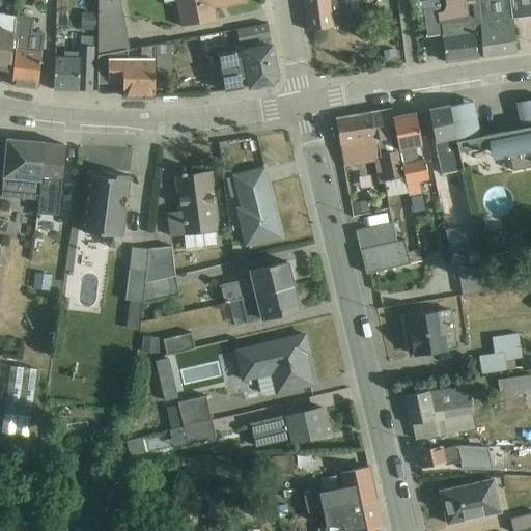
[(43,0),(44,16),(54,15),(53,0),(43,0)]
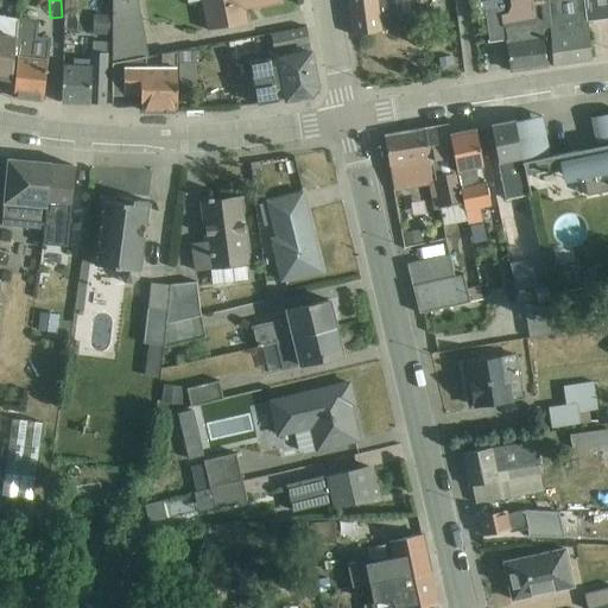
[(113,0),(113,64),(149,57),(137,0),(113,0)]
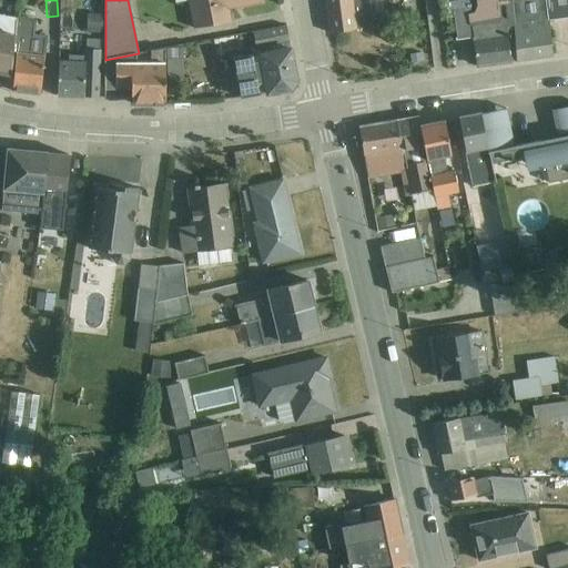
[(261,0),(174,0),(175,3),(189,0),(194,29),(232,22),(230,9),(262,2),(261,0)]
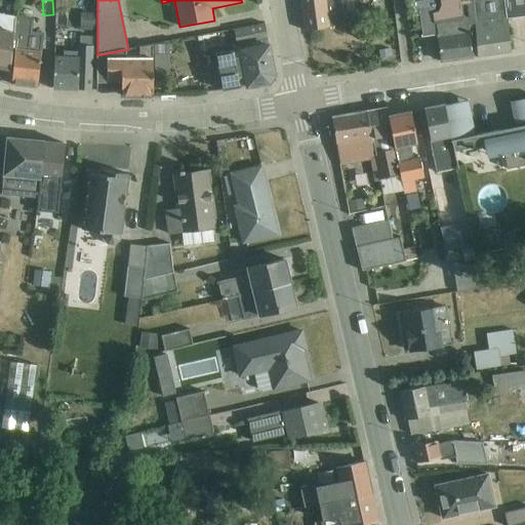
[(340,0),(299,0),(304,31),(348,24),(346,5),(341,6),(340,0)]
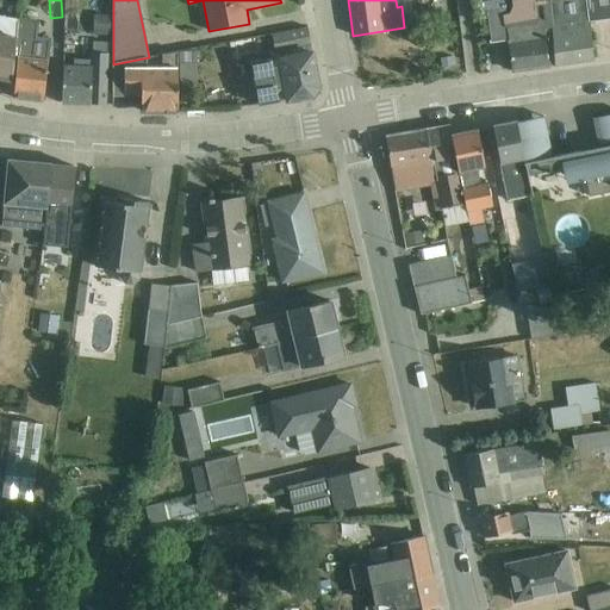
[(533,0),(535,17),(536,26),(552,24),(549,0),(512,0),(514,1),(523,0),(533,0)]
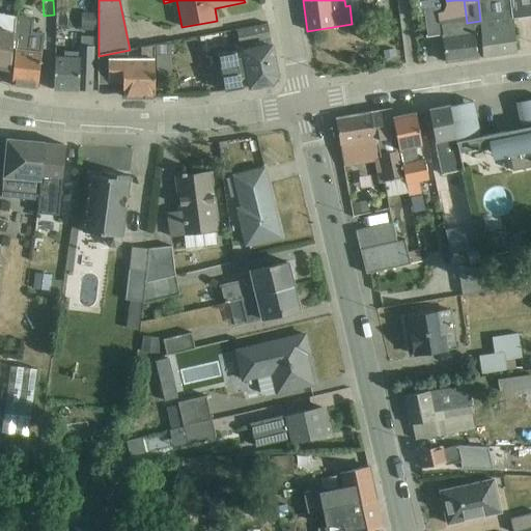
[(530,0),(478,0),(480,21),(481,33),(482,57),(516,53),(512,20),(530,17),(530,0)]
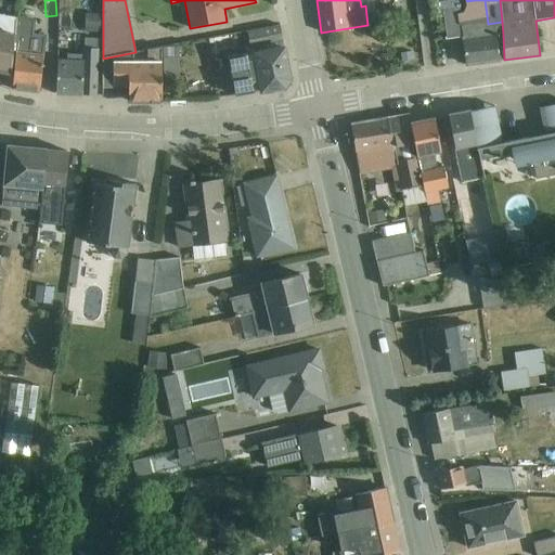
[(503,35),(502,22),(488,24),(487,15),(461,20),(459,8),(442,10),(447,39),(462,37),(466,65),(499,61),(495,36),(503,35)]
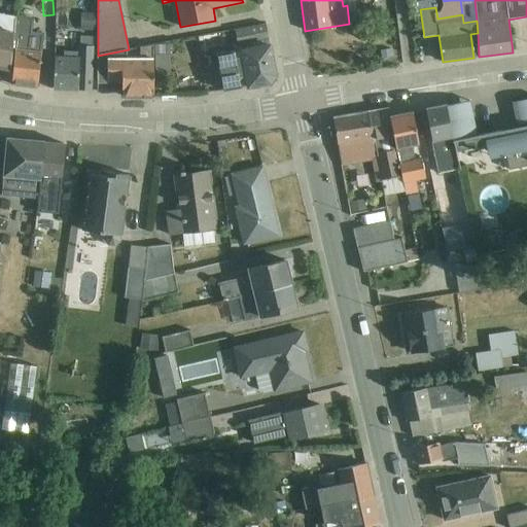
[(96,13),(81,13),(80,31),(95,31),(96,13)]
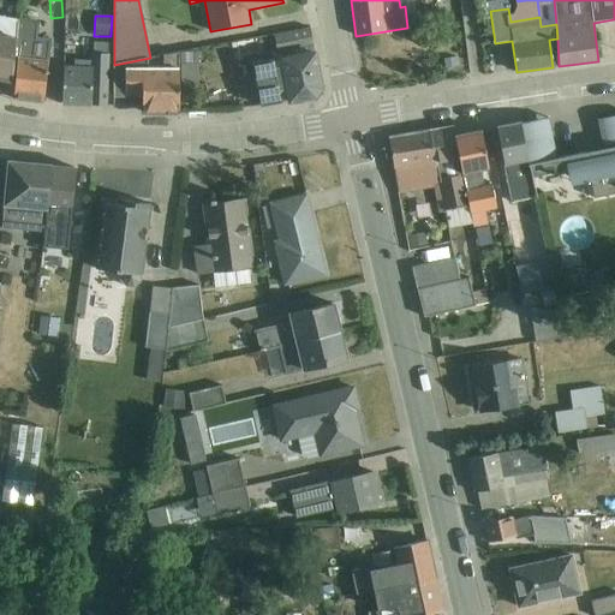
[(0,79),(13,82),(18,21),(0,17),(0,79)]
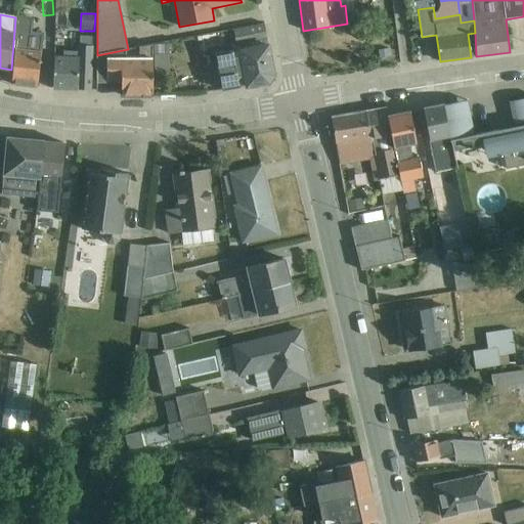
[(18,17),(11,85),(38,88),(43,34),(29,33),(30,18),(18,17)]
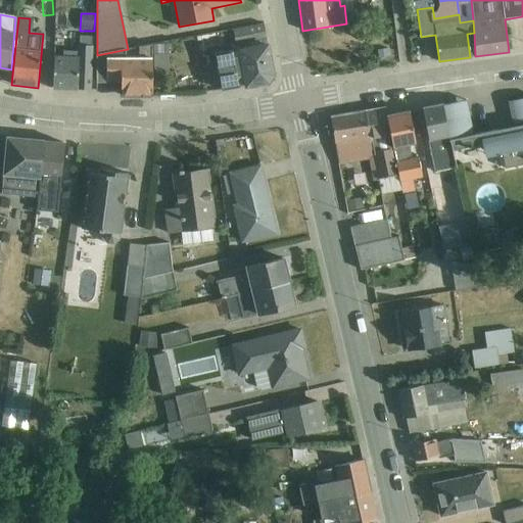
[(273,75),(266,37),(264,24),(234,30),(235,40),(225,42),(226,53),(216,54),(222,87),(223,91),(268,83),(273,75)]
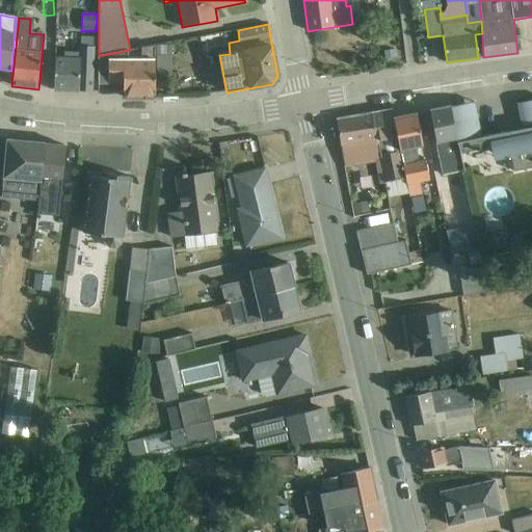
[(56,57),(54,90),(79,91),(92,91),(95,48),(92,48),(94,38),(80,37),(80,47),(64,46),(64,57),(56,57)]
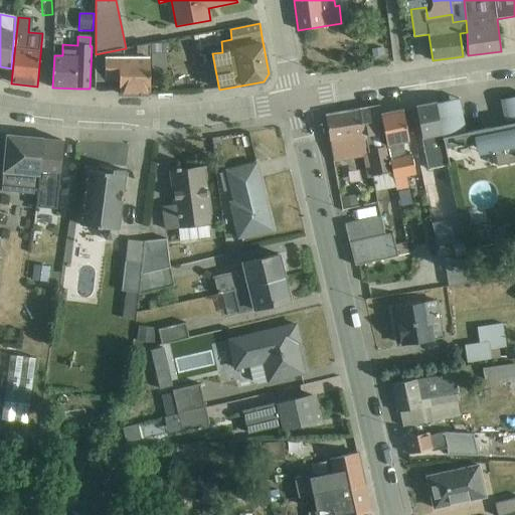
[(166,40),(152,43),(152,71),(166,71),(166,40)]
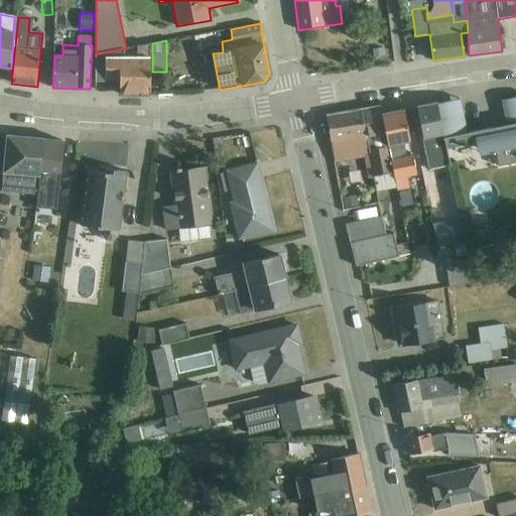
[(120,95),(150,95),(150,44),(126,48),(96,54),(96,81),(120,81),(120,95)]
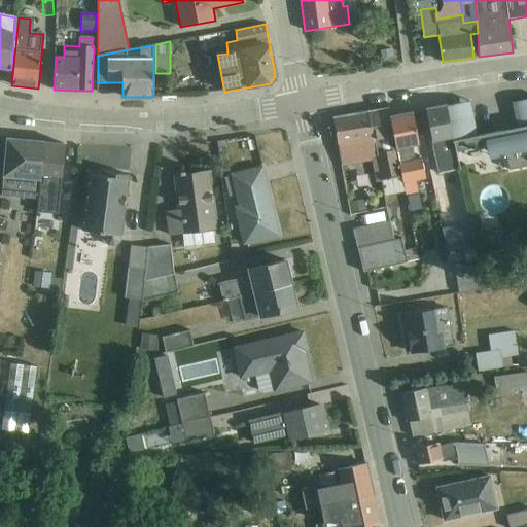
[(397,57),(391,45),(377,54),(384,65),(397,57)]
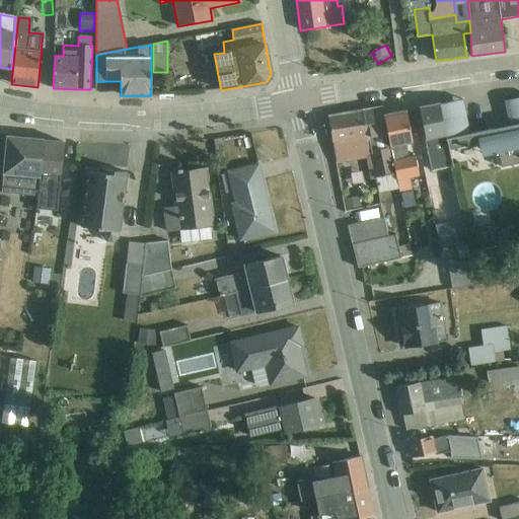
[(440,104),(449,150),(462,147),(461,142),(467,141),(467,142),(467,143),(468,144),(469,145),(470,145),(471,145),(472,145),(473,144),(474,143),(474,142),(474,141),(474,140),(473,140),(478,139),(482,156),(499,152),(502,167),(518,163),(518,97),(505,100),(509,122),(494,125),(495,130),(469,135),(465,110),(464,110),(463,109),(462,107),(461,105),(459,104),(456,103),(454,102),(452,102),(452,101),(440,104)]
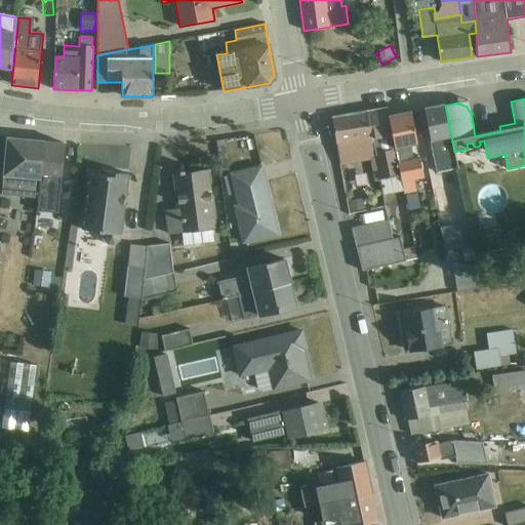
[(458,168),(454,152),(445,106),(425,110),(438,172),(458,168)]
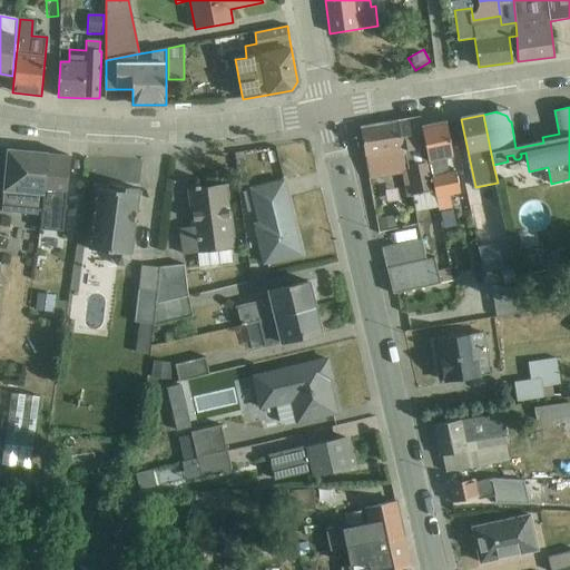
[(438,208),(422,127),(420,118),(397,121),(413,196),(416,213),(438,208)]
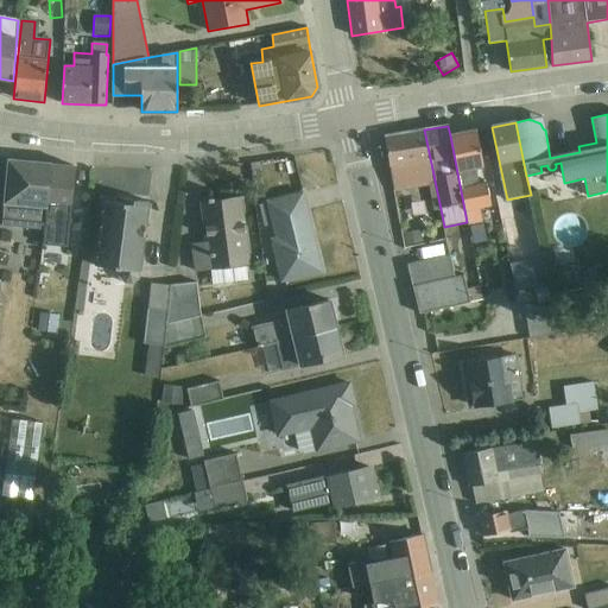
[(434,210),(441,209),(424,130),(385,137),(394,191),(429,185),(434,210)]
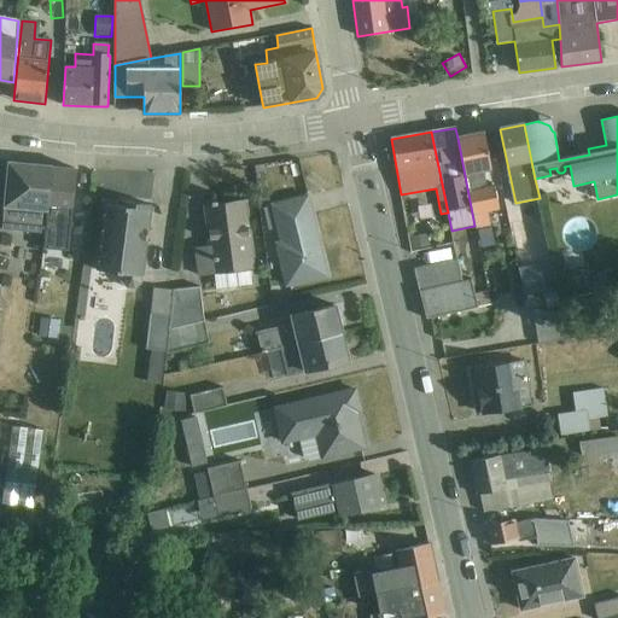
[(474,226),(476,229),(490,226),(487,211),(499,209),(495,186),(487,187),(483,172),(491,170),(483,132),(458,138),(474,226)]
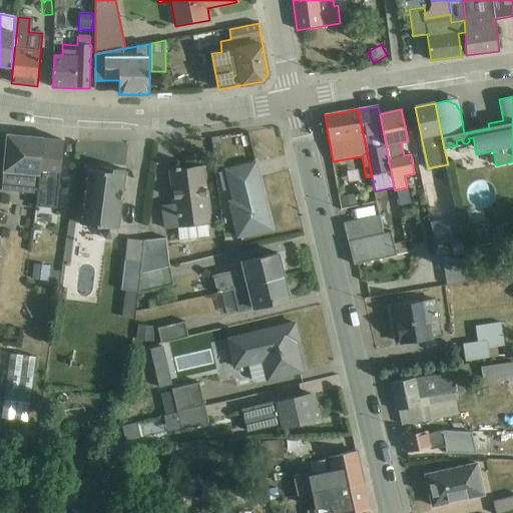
[(7,134),(2,190),(38,194),(43,138),(7,134)]
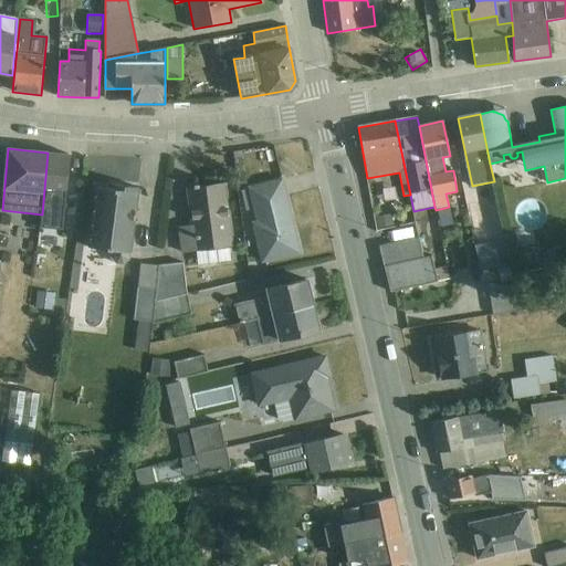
[(62,229),(70,155),(48,153),(42,215),(40,228),(62,229)]
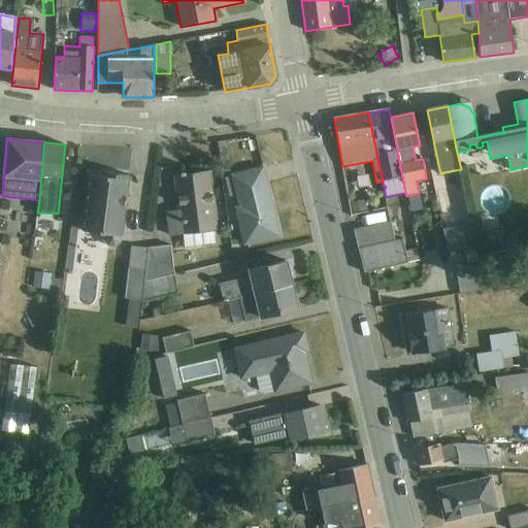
[(244,244),(279,236),(263,168),(232,175),(239,206),(235,207),(244,244)]
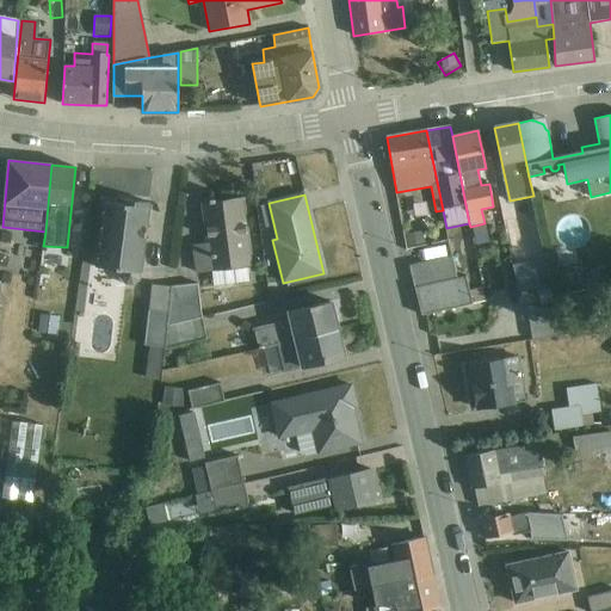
[(205,238),(205,244),(192,246),(196,273),(213,271),(214,287),(252,281),(241,198),(215,202),(214,199),(209,201),(209,202),(203,203),(208,238),(205,238)]
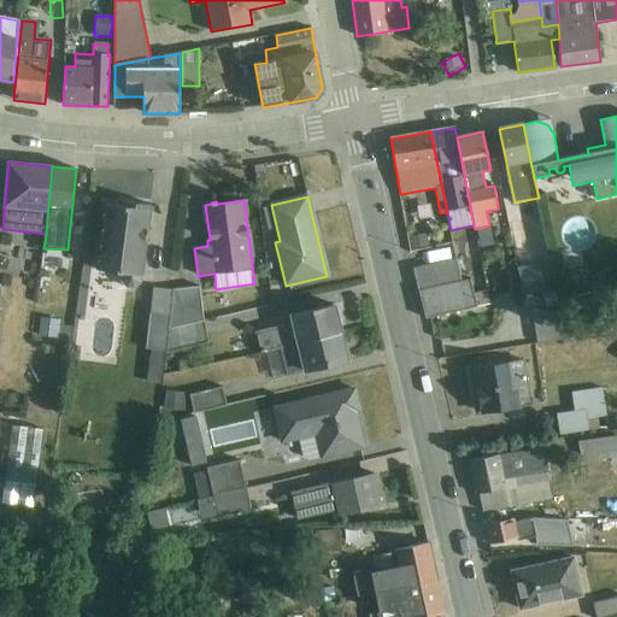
[(105,204),(97,270),(122,274),(121,282),(127,288),(135,289),(141,283),(151,205),(121,201),(121,206),(105,204)]
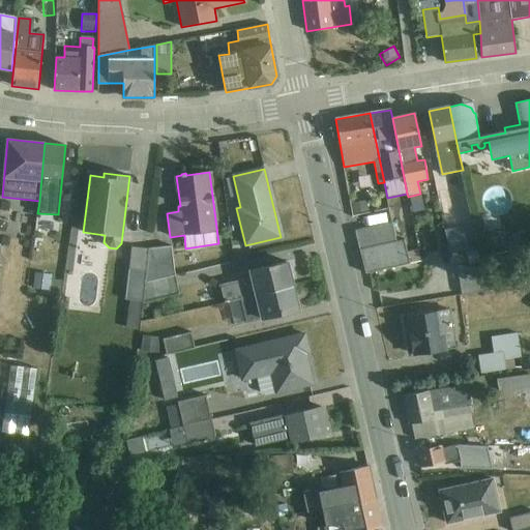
[(446,213),(459,213),(458,194),(445,195),(446,213)]
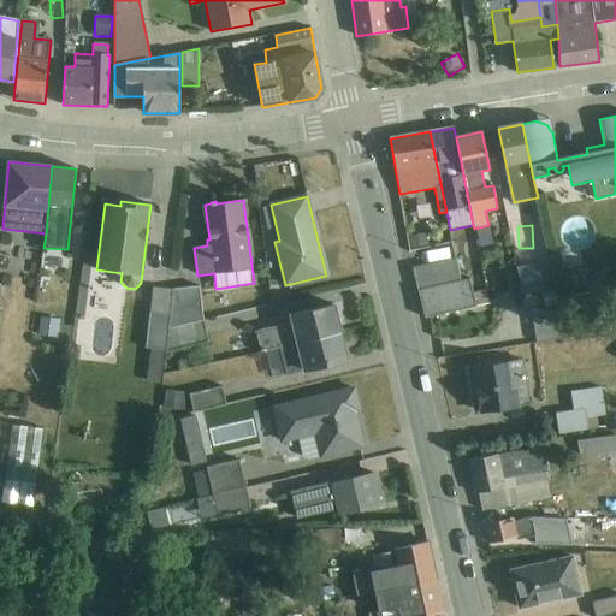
[(430,244),(427,232),(410,236),(413,249),(430,244)]
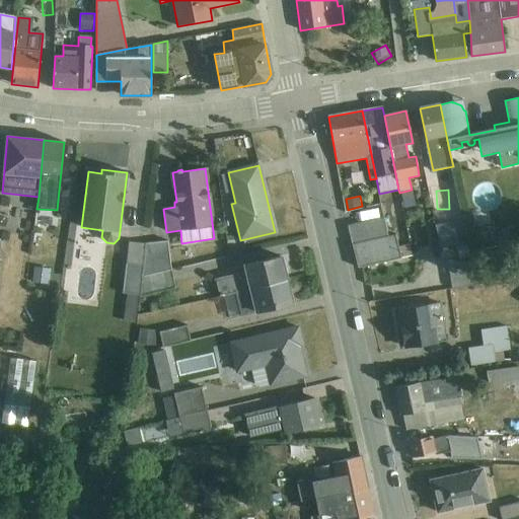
[(384,218),(348,226),(352,244),(387,237),(384,218)]
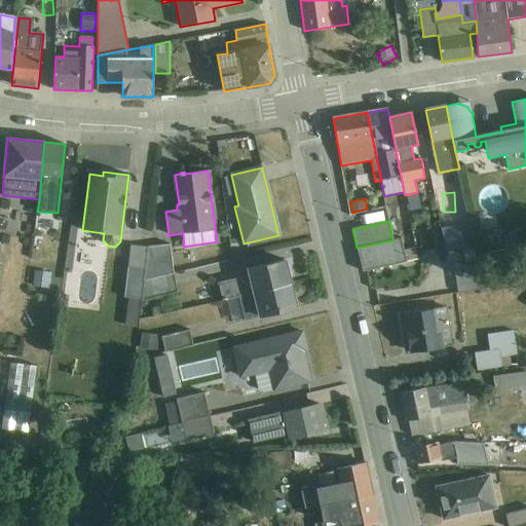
[(459,224),(443,228),(447,252),(464,248),(459,224)]
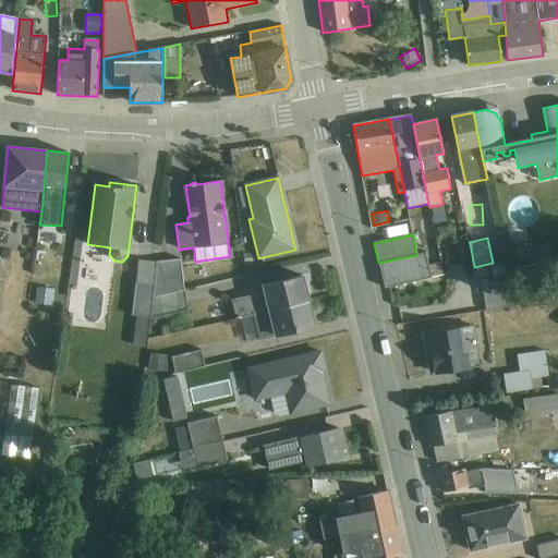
[(530,240),(508,244),(513,269),(535,265),(530,240)]
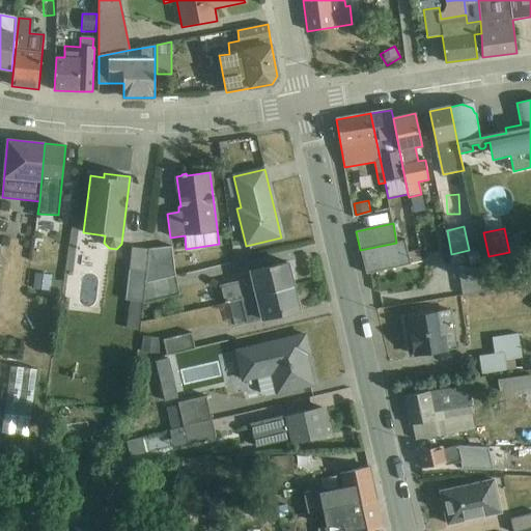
[(396,243),(360,250),(366,274),(410,264),(404,241),(396,243)]
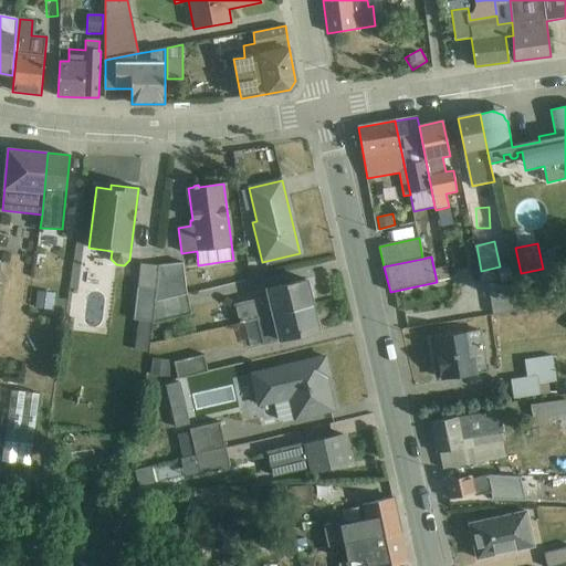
[(134,320),(153,322),(155,301),(159,266),(140,264),(134,320)]
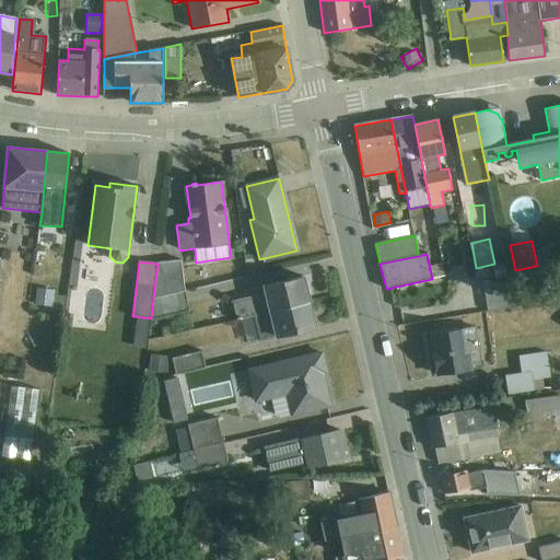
[(182,261),(158,264),(153,298),(185,290),(182,261)]
